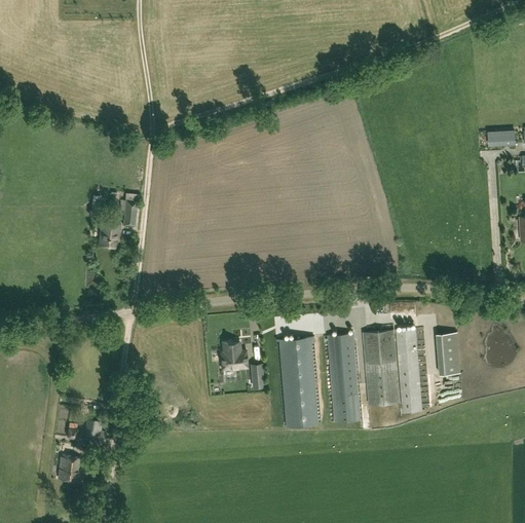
[(500,147),(513,146),(512,134),(487,136),(488,144),(499,143),(500,147)]
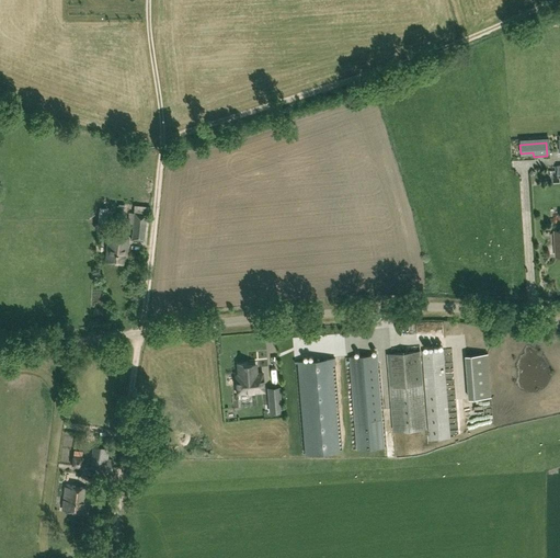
[(98,227),(99,227),(109,228),(110,212),(100,209),(98,227)]
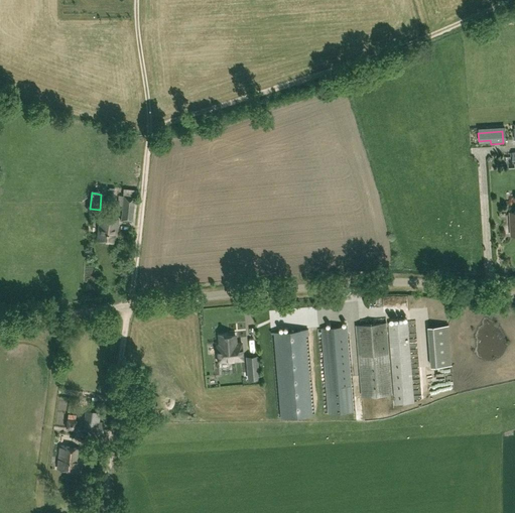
[(123,222),(132,223),(135,200),(125,199),(123,222)]
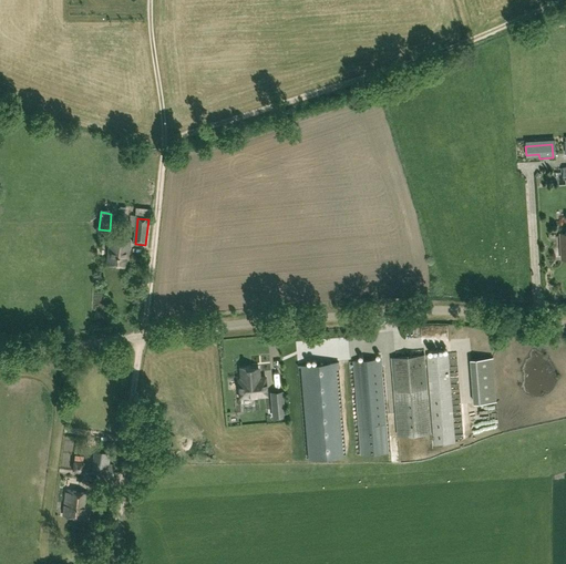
[(131,243),(110,241),(107,267),(125,269),(126,253),(130,253),(131,243)]
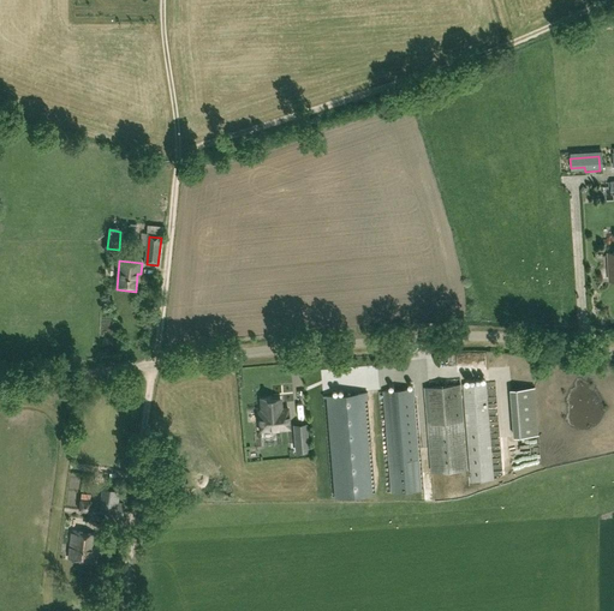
[(465,388),(472,484),(494,483),(487,385),(465,388)]
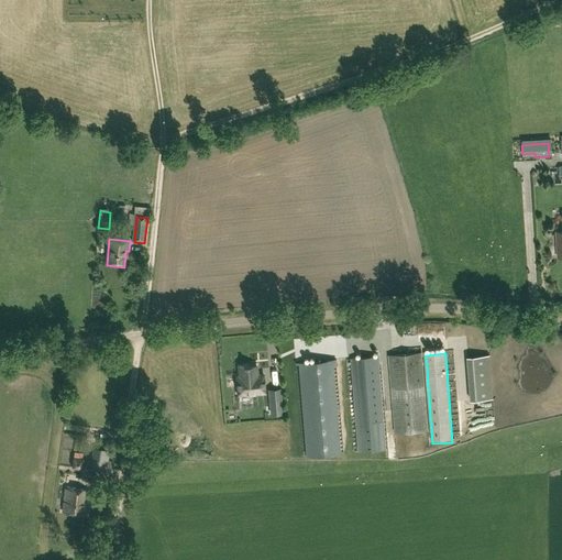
[(429,434),(426,388),(422,355),(390,359),(397,436),(429,434)]
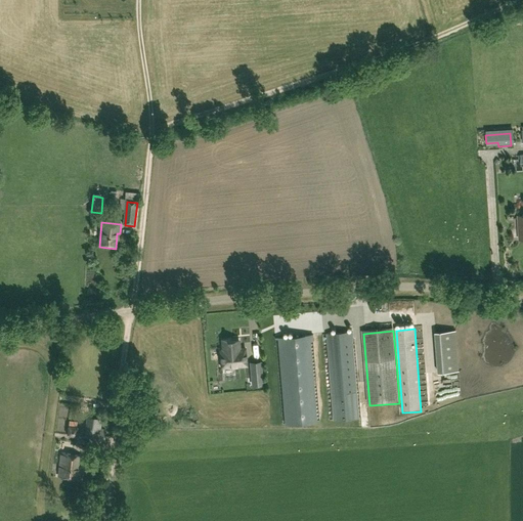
[(456,331),(436,333),(439,376),(460,374),(456,331)]
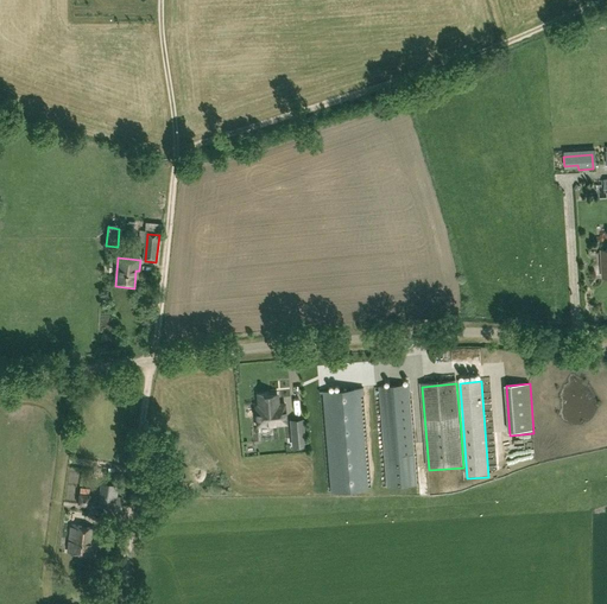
[(380,389),(386,462),(389,490),(418,488),(410,387),(380,389)]
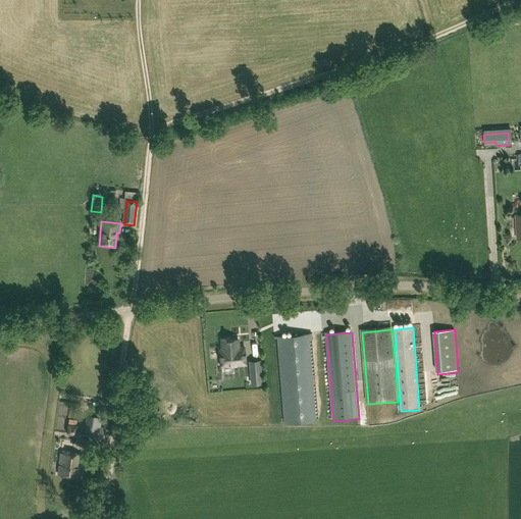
[(306,343),(313,343),(312,336),(282,339),(290,425),(313,423),(306,343)]
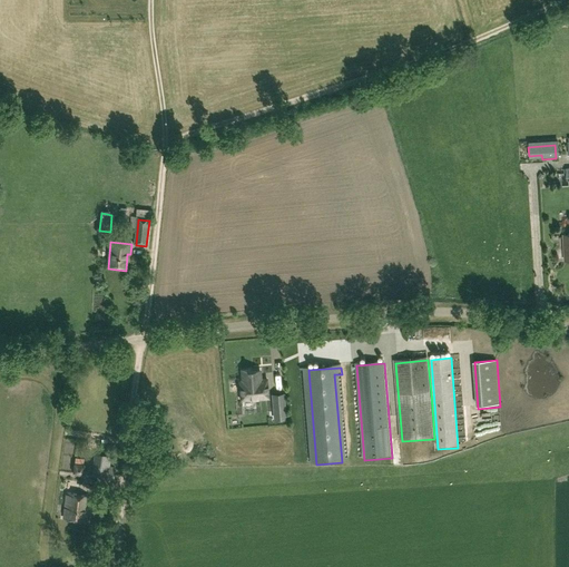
[(243,384),(241,384),(242,402),(270,400),(267,382),(262,382),(261,373),(252,374),(252,372),(242,373),(243,384)]
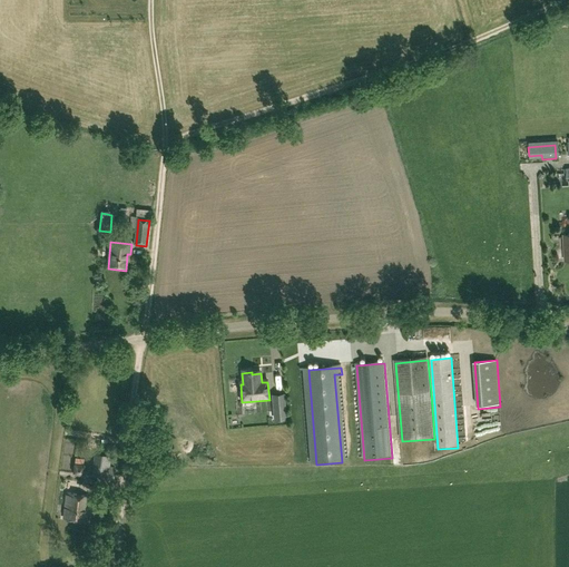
[(235,382),(226,382),(227,392),(236,392),(235,382)]
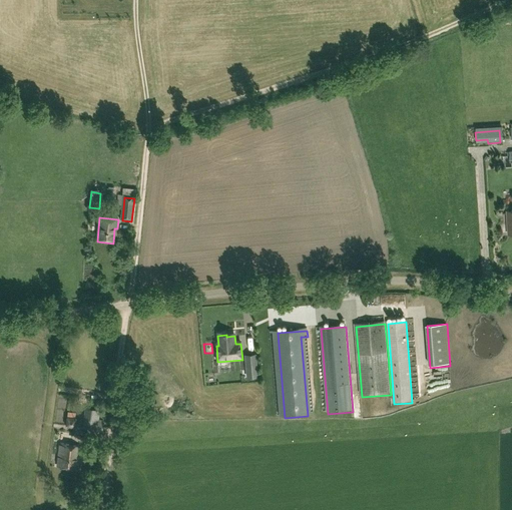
[(247,372),(254,371),(253,357),(246,358),(247,372)]
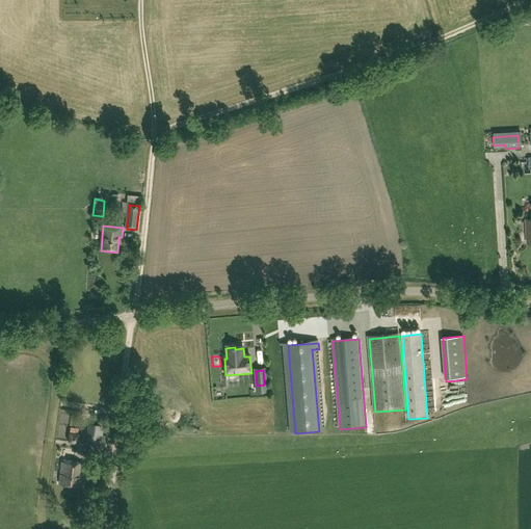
[(89,426),(86,447),(107,451),(109,441),(103,440),(104,428),(89,426)]
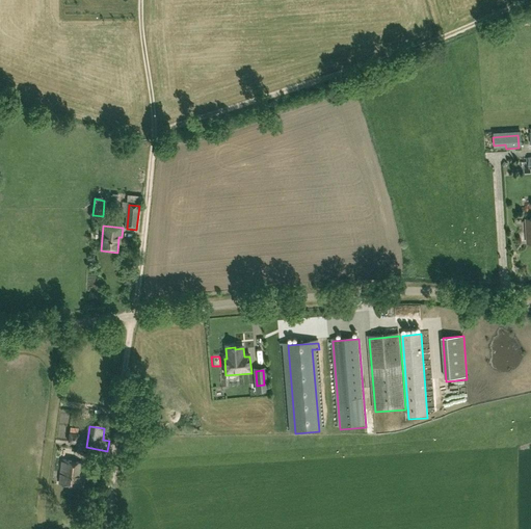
[(59,486),(81,490),(85,466),(63,463),(59,486)]
